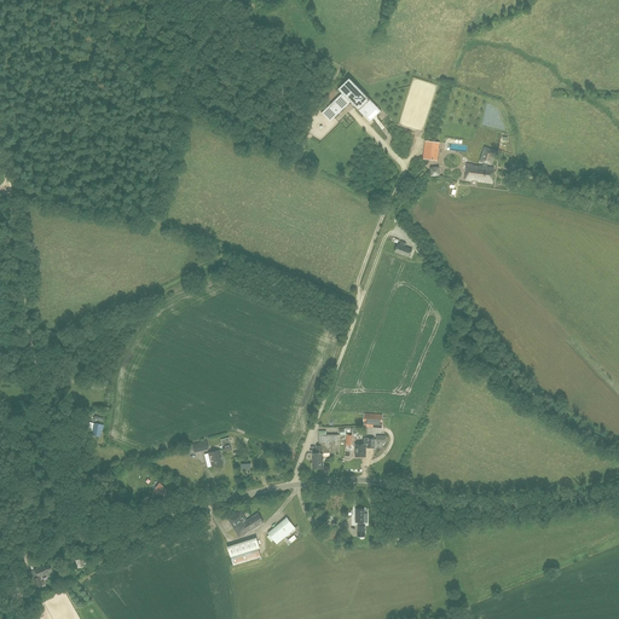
[(368,117),(376,109),(348,80),(339,88),(343,92),(327,109),(335,117),(352,102),(368,117)]
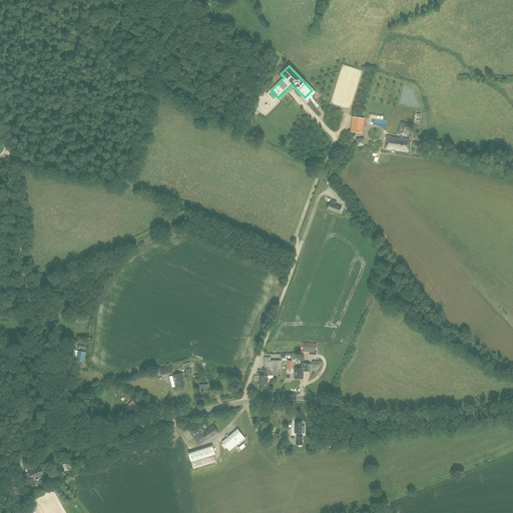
[(314,97),(311,99),(318,108),(320,106),(314,97)]
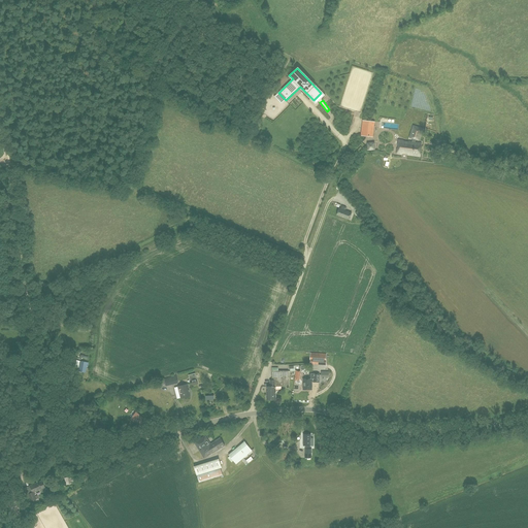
[(360,135),(371,137),(373,122),(362,121),(360,135)]
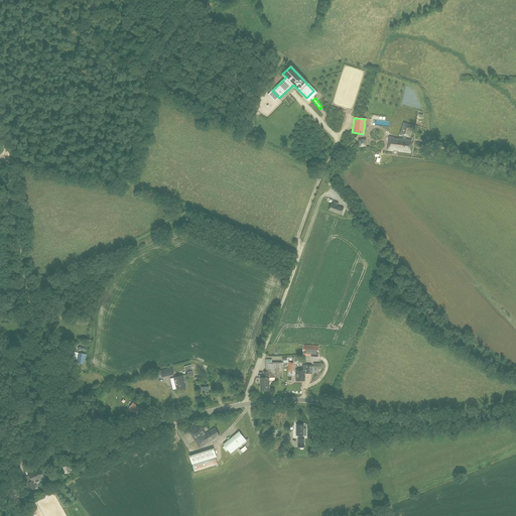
[(387,150),(410,153),(411,140),(405,139),(406,136),(409,137),(413,126),(403,123),(400,134),(403,135),(403,139),(389,137),(387,150)]
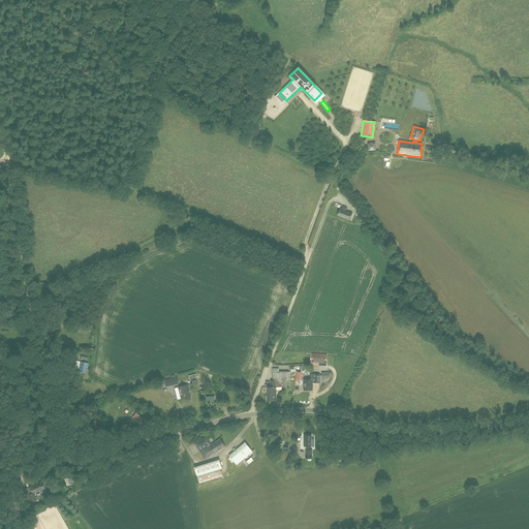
[(345,211),(346,208),(342,207),(341,209),(339,209),(337,215),(349,220),(352,213),(345,211)]
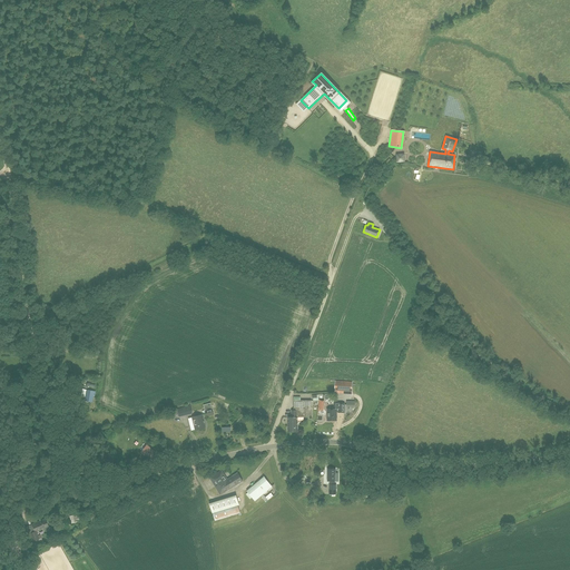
[(335,381),(335,387),(335,392),(352,393),(352,389),(352,382),(335,381)]
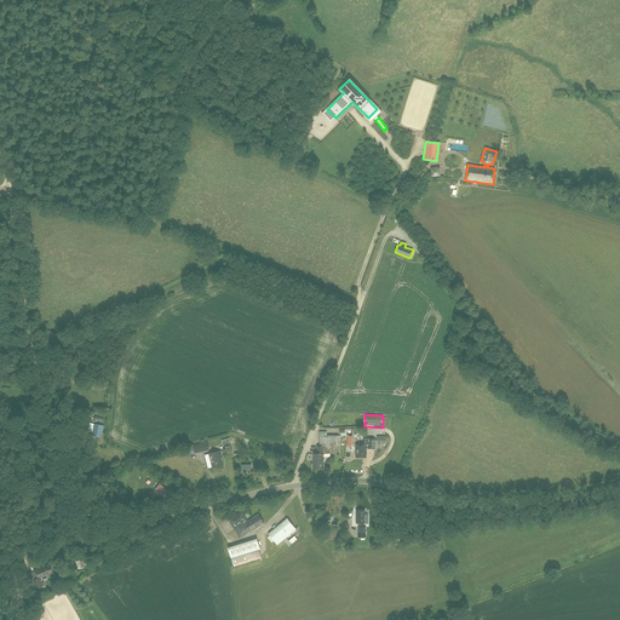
[(102,430),(103,430),(104,426),(102,425),(93,424),(92,431),(92,432),(92,435),(101,437),(102,430)]
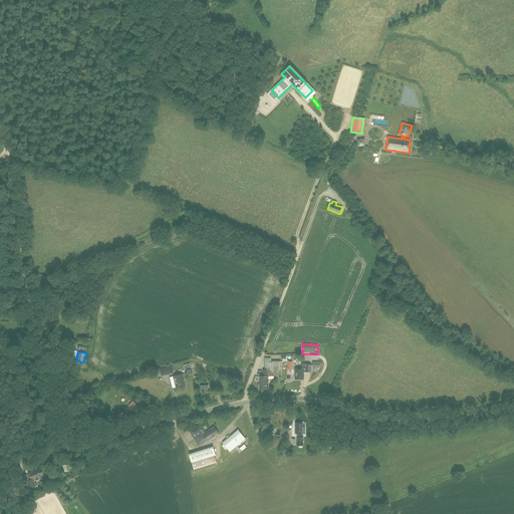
[(281,376),(281,361),(265,360),(264,369),(262,369),(262,375),(260,375),(260,390),(268,390),(268,375),(281,376)]
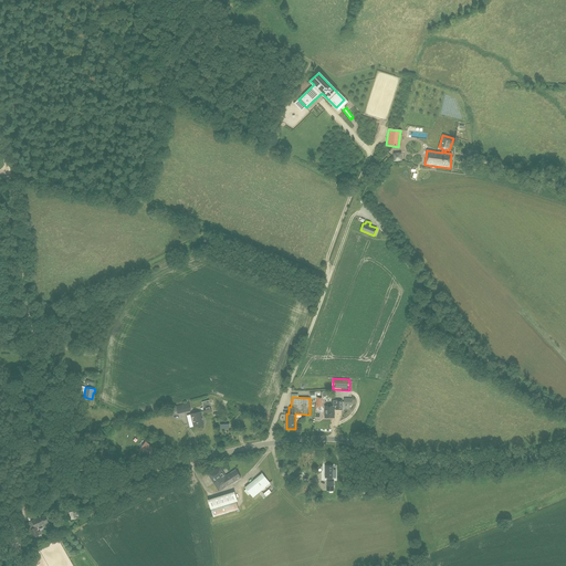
[(212,411),(209,400),(202,402),(203,407),(200,408),(201,411),(205,410),(206,413),(212,411)]
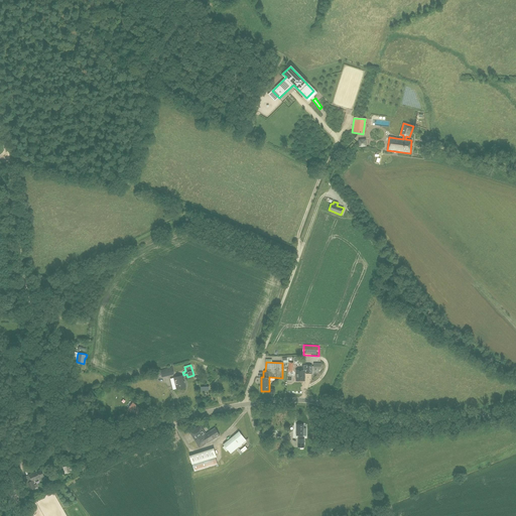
[(311,374),(311,365),(302,365),(302,370),(296,370),(295,381),(304,381),(304,373),(311,374)]
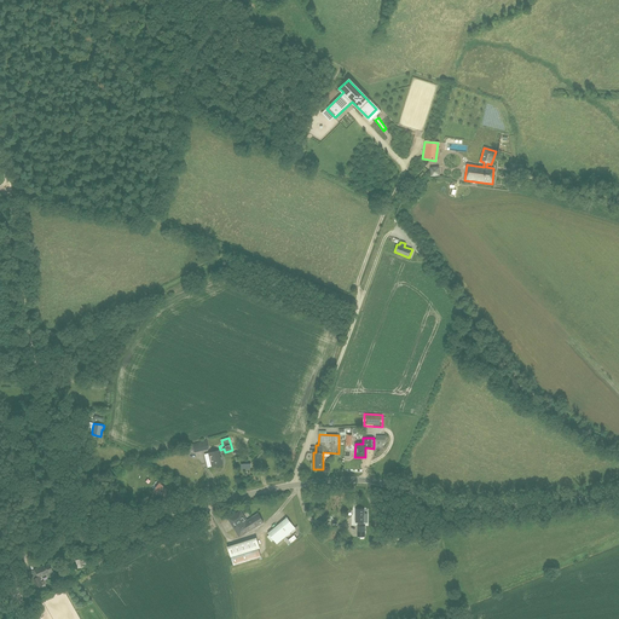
[(212,468),(223,464),(219,450),(208,452),(212,468)]
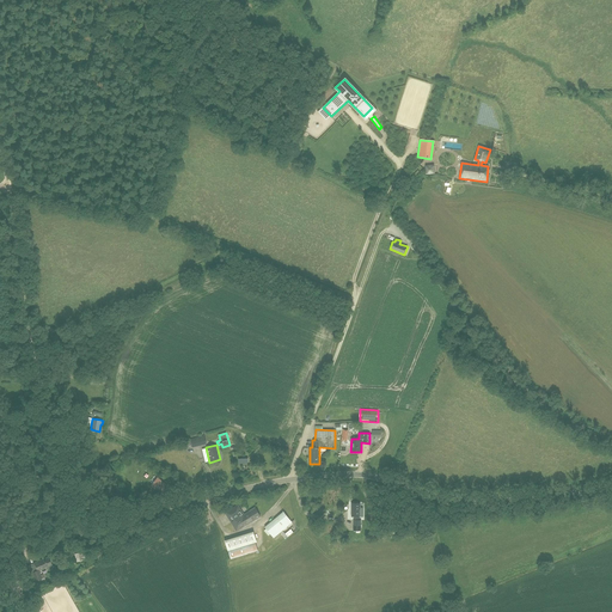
[(160,494),(167,485),(158,478),(151,485),(160,494)]
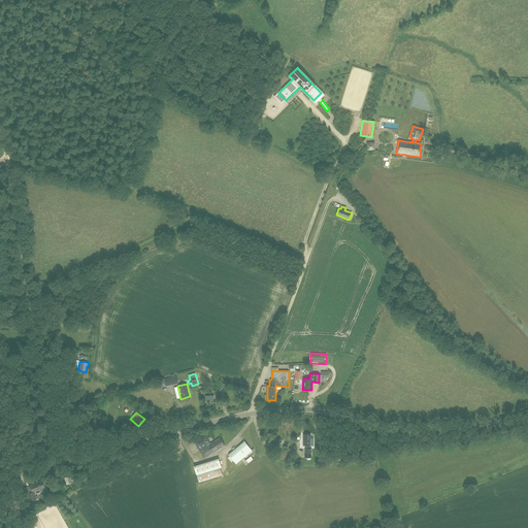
[(210,443),(205,435),(194,442),(204,458),(225,446),(220,437),(210,443)]
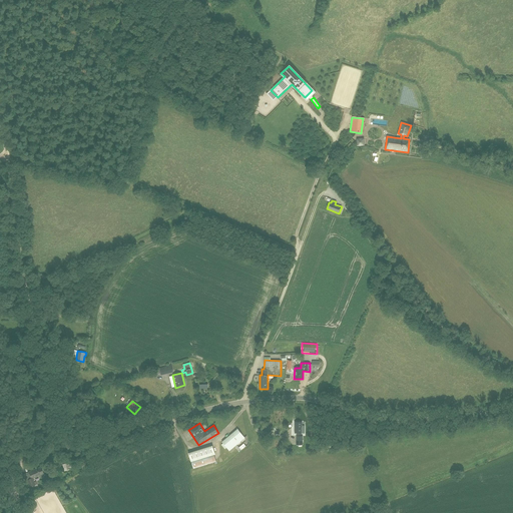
[(229,451),(244,438),(237,429),(222,442),(223,444),(221,445),(224,449),(226,448),(229,451)]
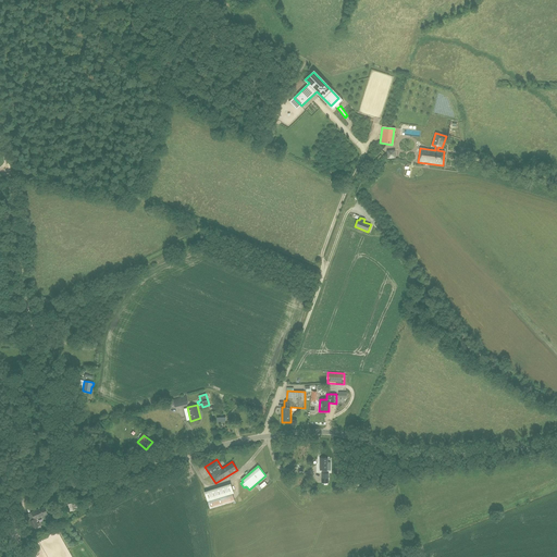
[(207,499),(233,491),(231,484),(205,492),(207,499)]
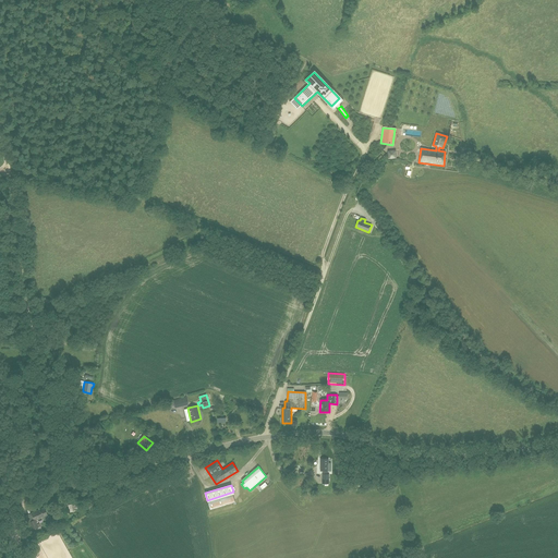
[(210,510),(235,502),(233,494),(208,501),(210,510)]
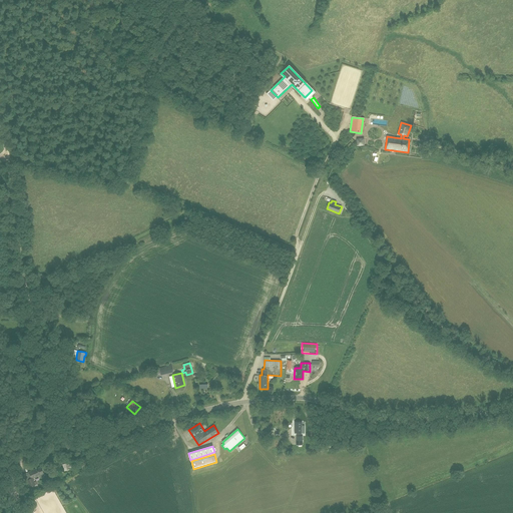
[(43,474),(40,467),(28,471),(31,477),(32,477),(33,478),(38,476),(39,478),(41,478),(43,478),(44,476),(43,473),(43,474)]
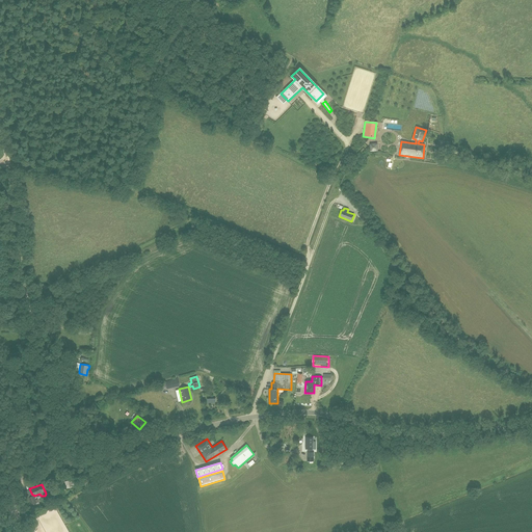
[(41,506),(38,502),(40,502),(37,499),(35,500),(33,496),(28,498),(25,499),(28,506),(31,505),(32,509),(41,506)]
